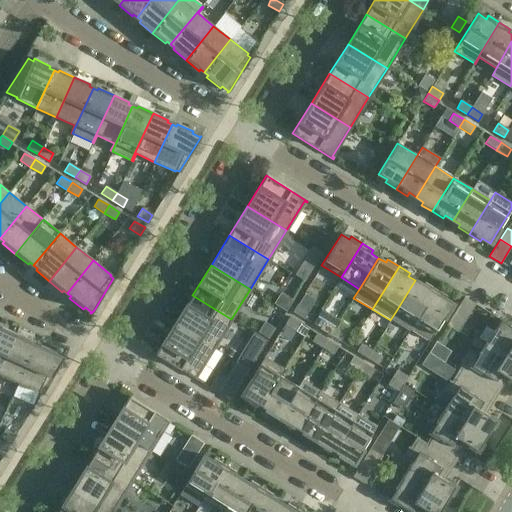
[(415,280),(396,311),(413,322),(409,329),(410,330),(435,289),(424,282),(422,285),(415,280)]
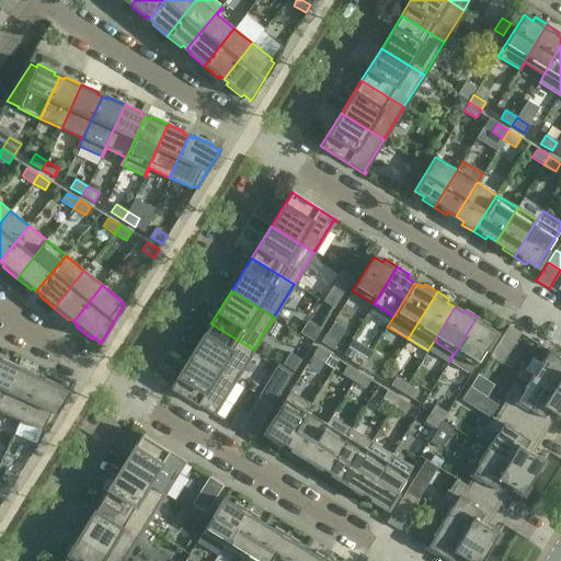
[(477,317),(449,362),(470,375),(496,333),(487,328),(489,324),(477,317)]
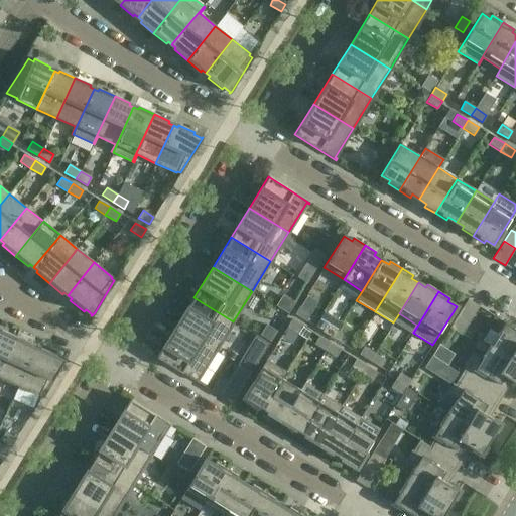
[(194,297),(175,327),(215,351),(233,321),(194,297)]
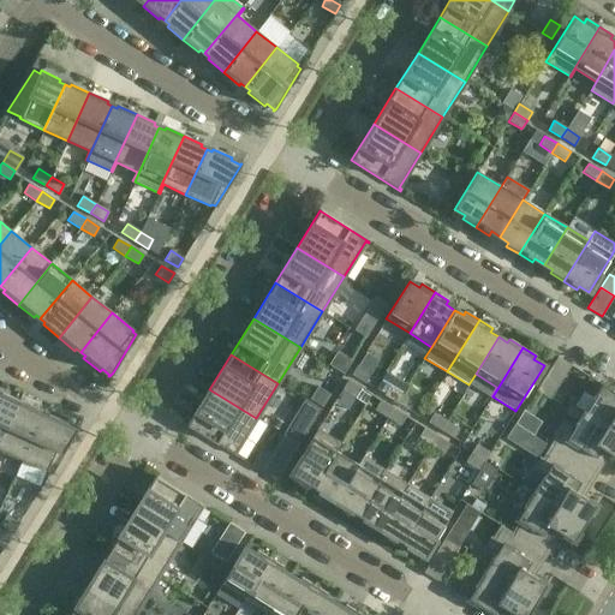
[(557,357),(536,392),(549,399),(557,386),(571,366),(557,357)]
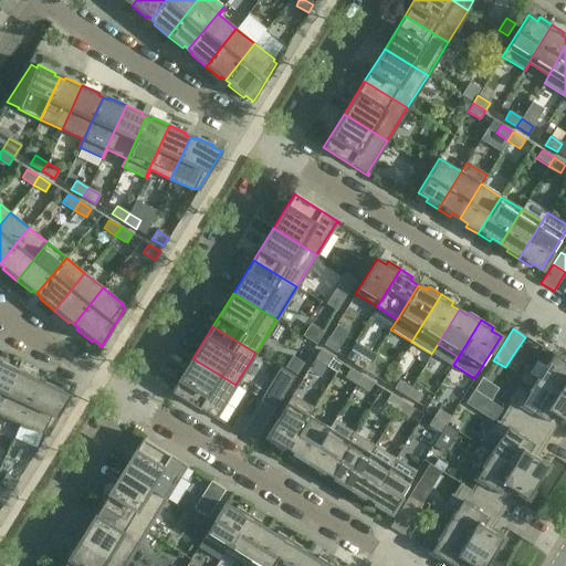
[(328,337),(323,345),(335,353),(341,344),(328,337)]
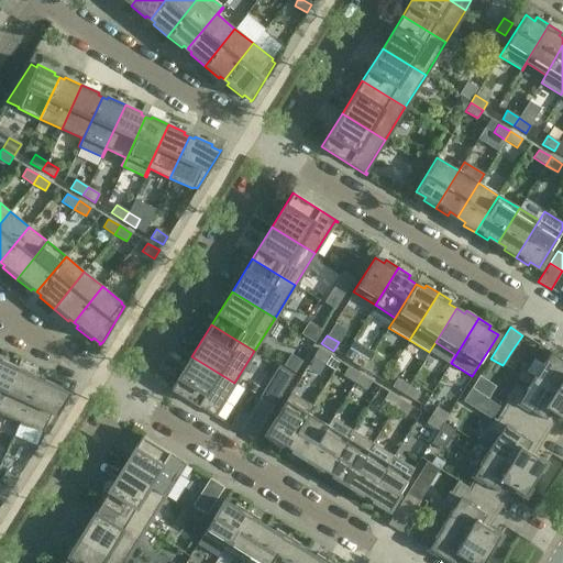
[(318,349),(313,356),(324,364),(330,356),(318,349)]
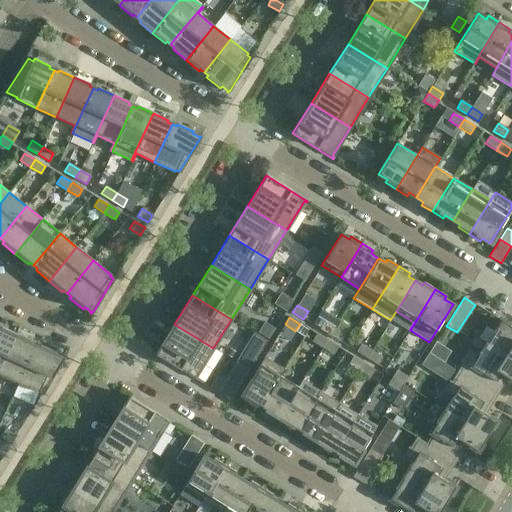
[(511,327),(500,320),(500,321),(486,343),(511,359),(511,327)]
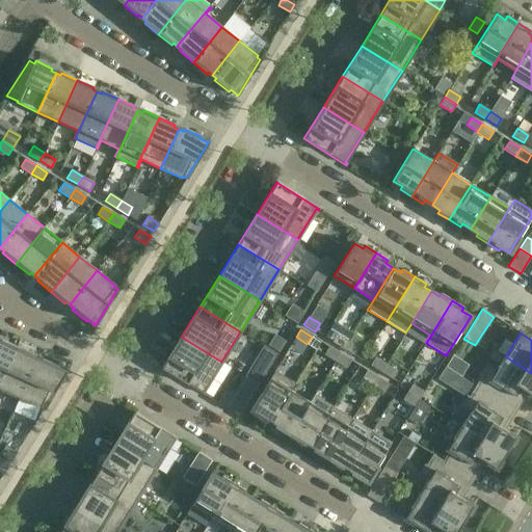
[(343,348),(348,341),(337,334),(331,342),(343,348)]
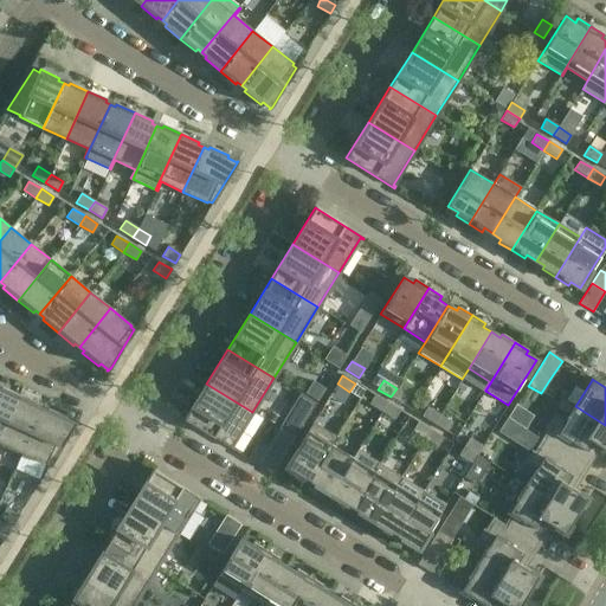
[(326,389),(313,382),(304,394),(318,403),(326,389)]
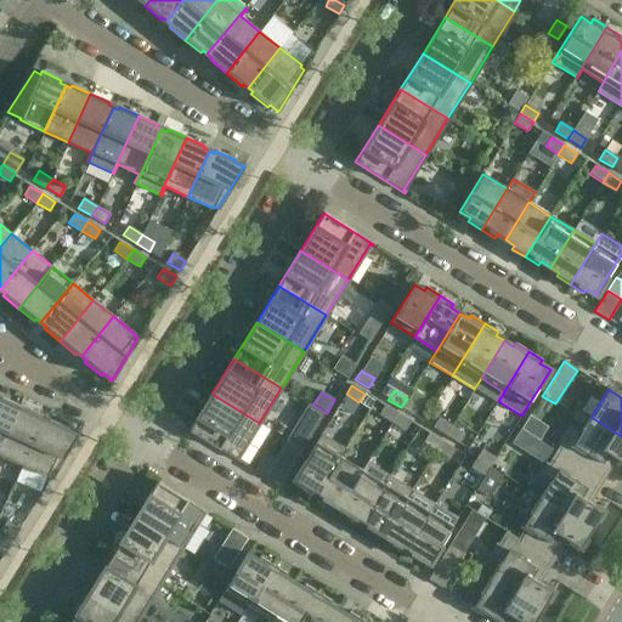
[(188,431),(238,462),(239,461),(237,458),(259,423),(211,394),(188,431)]
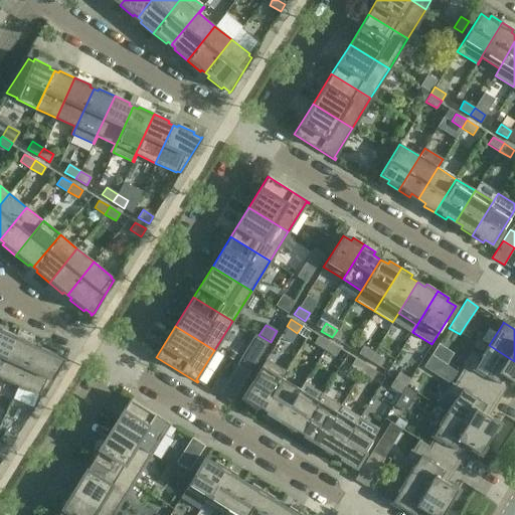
[(0,370),(16,336),(1,329),(0,330),(0,370)]
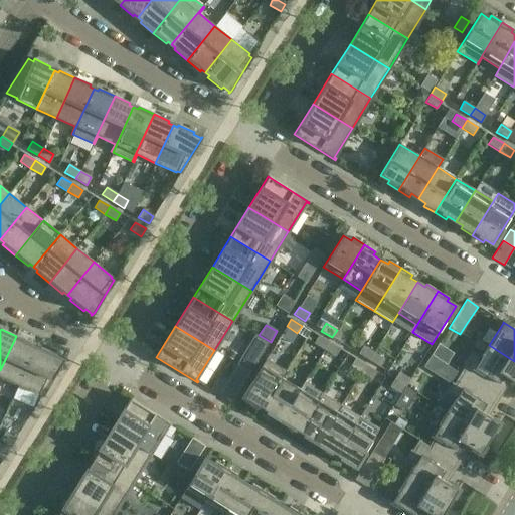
[(337,330),(332,337),(343,344),(347,336),(337,330)]
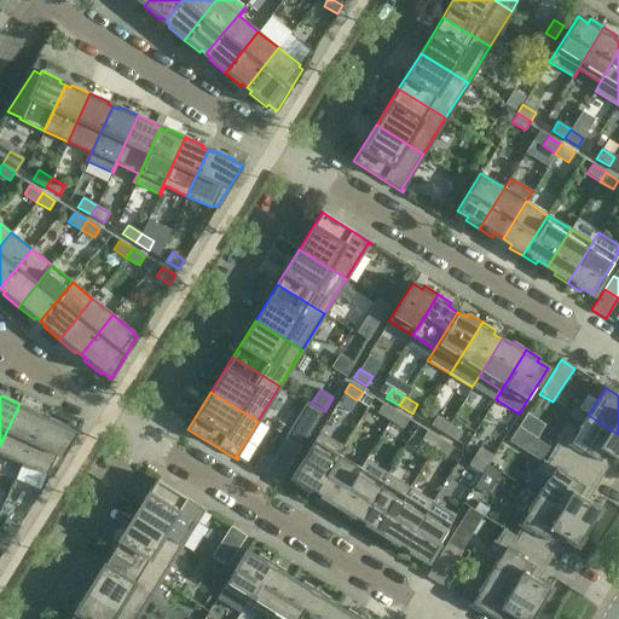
[(19,404),(0,445),(0,453),(21,463),(42,417),(36,415),(38,412),(19,404)]
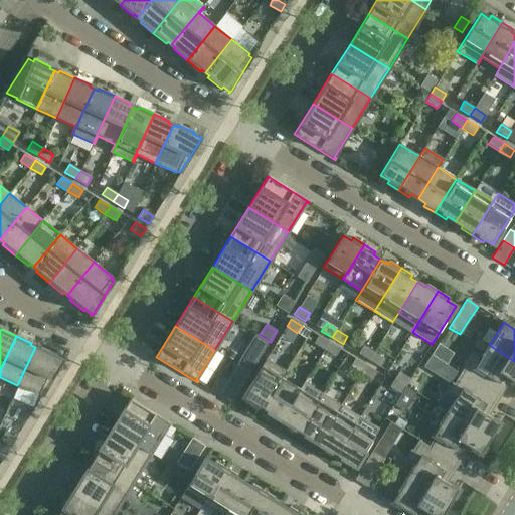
[(324,350),(329,342),(318,336),(314,343),(324,350)]
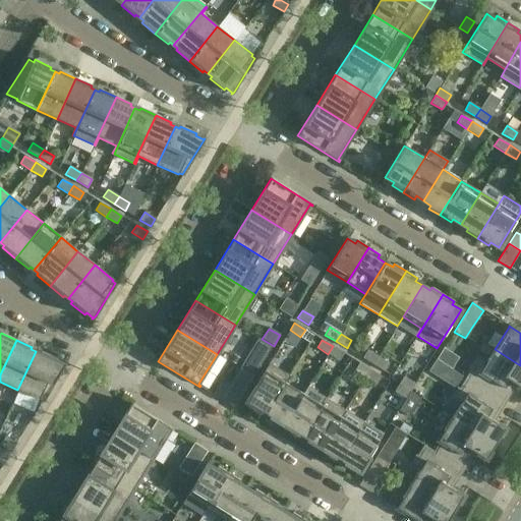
[(333,346),(328,354),(339,360),(343,353),(333,346)]
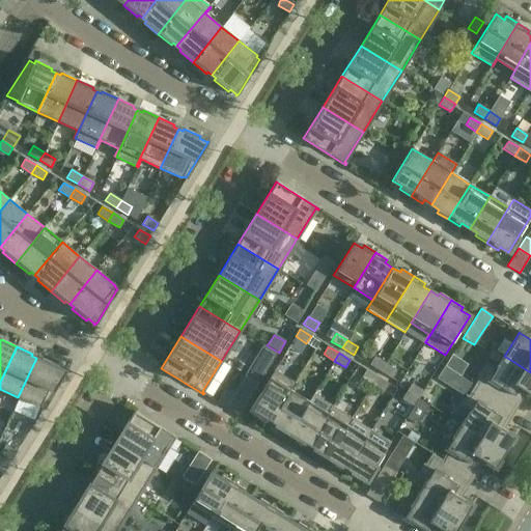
[(452,356),(445,367),(459,376),(467,365),(452,356)]
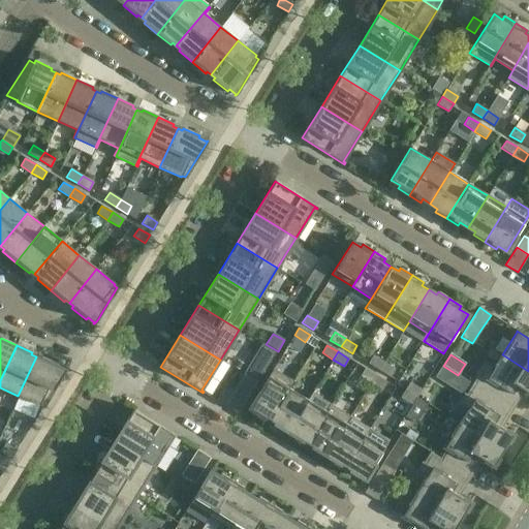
[(528,393),(528,371),(502,354),(493,369),(485,364),(472,383),(506,405),(512,395),(517,398),(523,390),(528,393)]
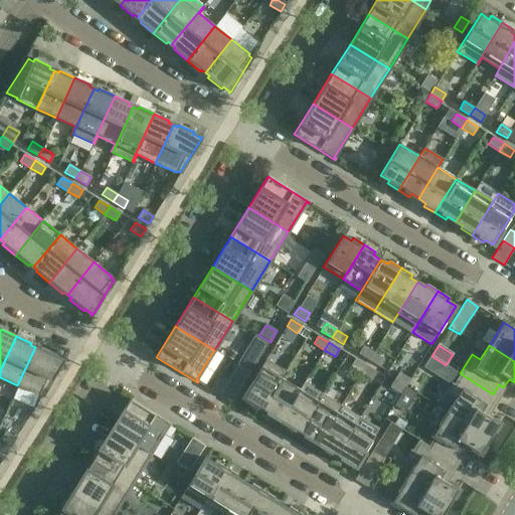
[(369,360),(373,353),(363,346),(358,353),(369,360)]
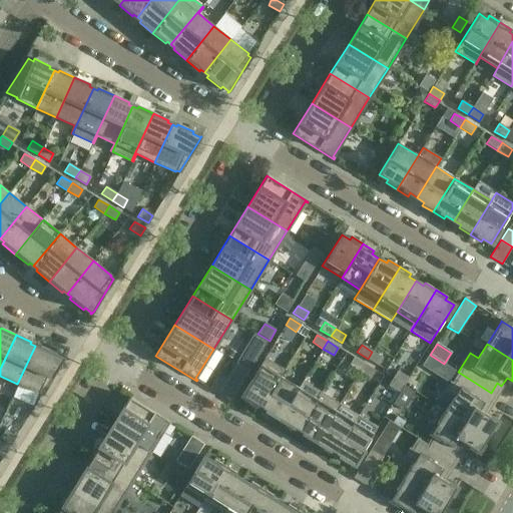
[(35,346),(17,384),(38,394),(39,392),(42,394),(64,359),(63,358),(62,359),(55,355),(56,353),(40,346),(39,348),(35,346)]
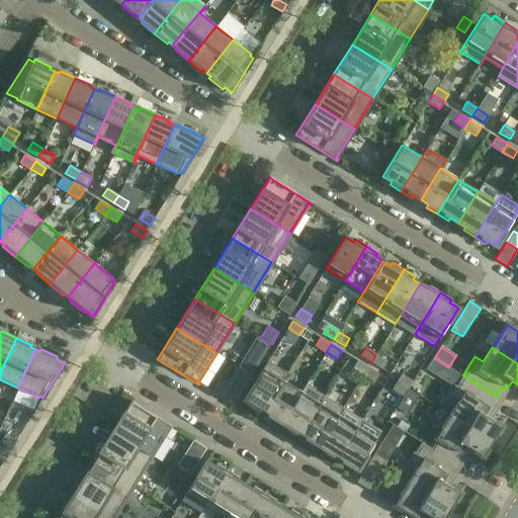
[(375,355),(371,362),(381,369),(386,361),(375,355)]
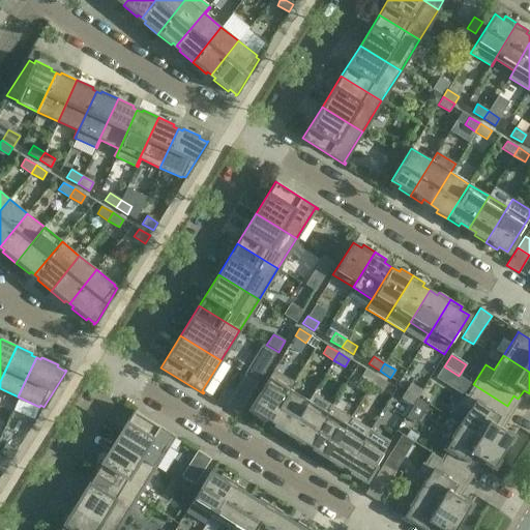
[(267,424),(294,382),(273,370),(249,409),(258,414),(256,417),(267,424)]
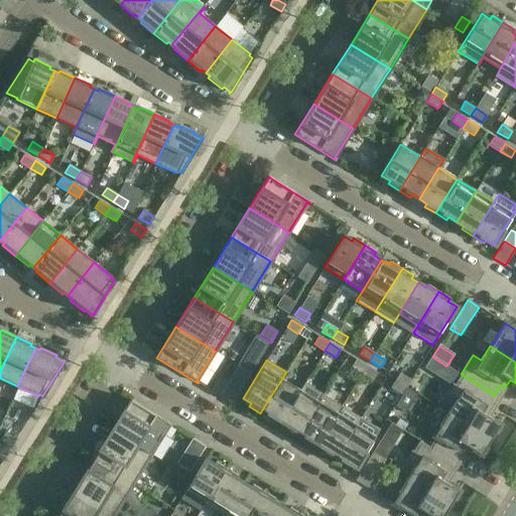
[(362,374),(366,366),(356,360),(351,367),(362,374)]
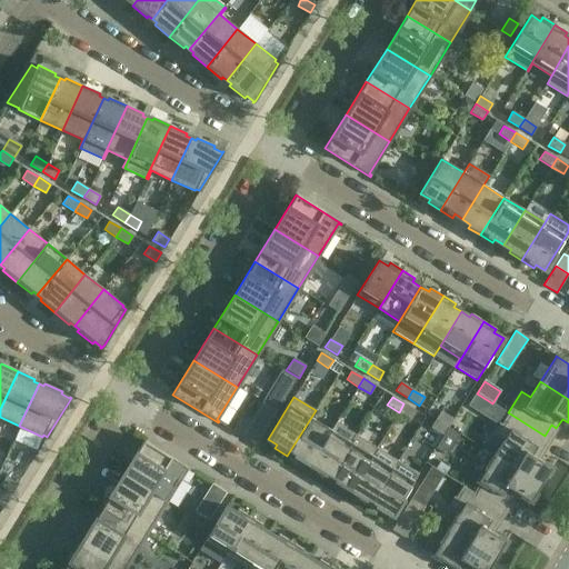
[(403,403),(399,412),(410,419),(416,411),(403,403)]
